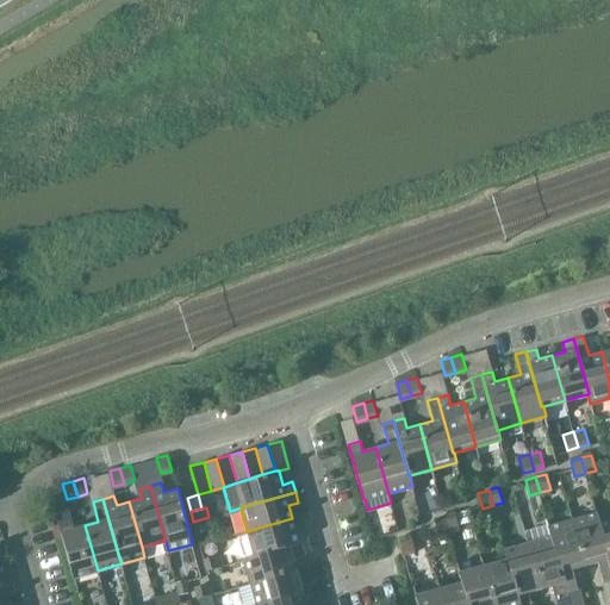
[(443,515),(448,530),(459,526),(454,511),(443,515)]
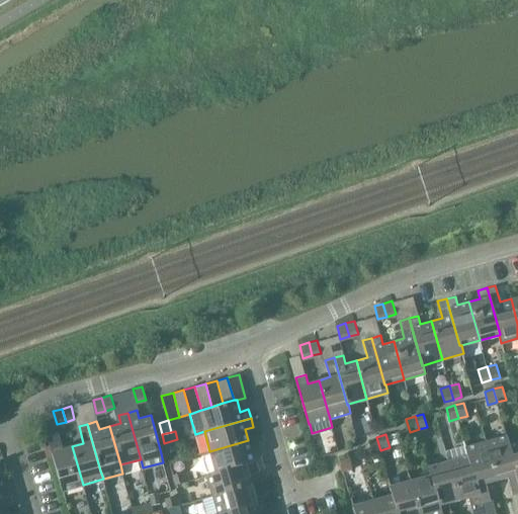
[(508,476),(513,493),(517,491),(517,478),(508,443),(509,443),(507,435),(486,440),(497,479),(508,476)]
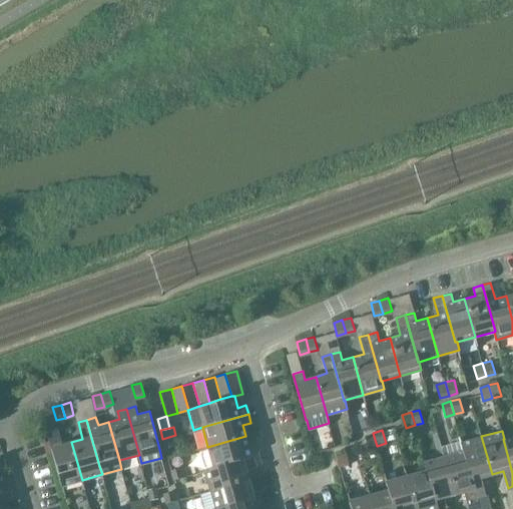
[(377,446),(373,433),(365,435),(368,448),(377,446)]
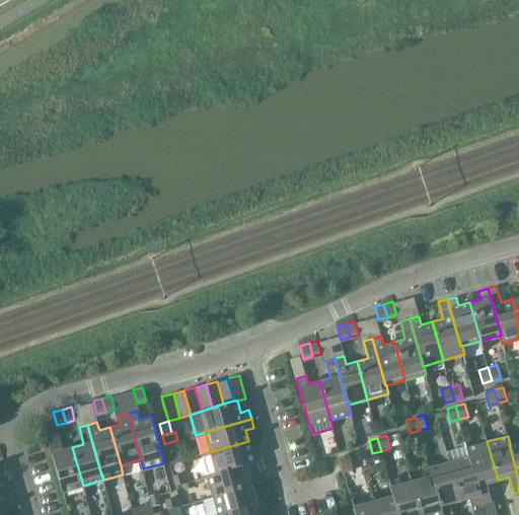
[(177,440),(164,444),(167,452),(180,449),(177,440)]
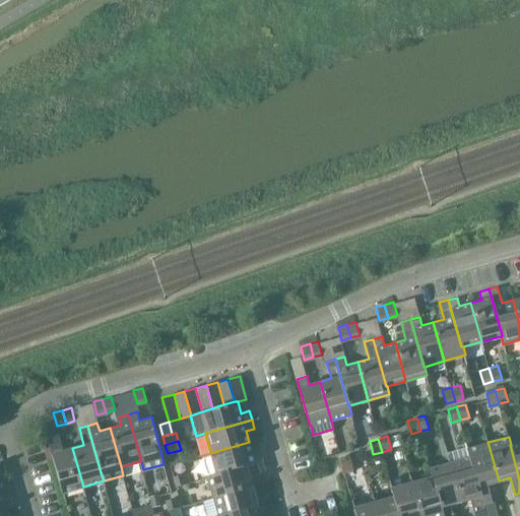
[(72,448),(62,451),(59,442),(50,445),(63,492),(83,487),(72,448)]
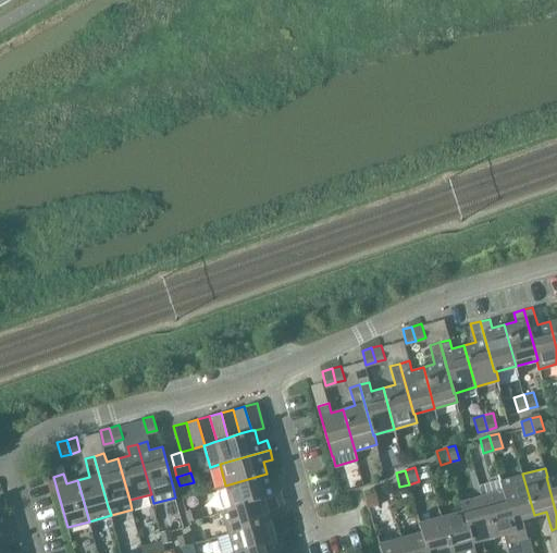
[(270,486),(267,474),(225,486),(232,506),(232,507),(282,493),(279,483),(270,486)]
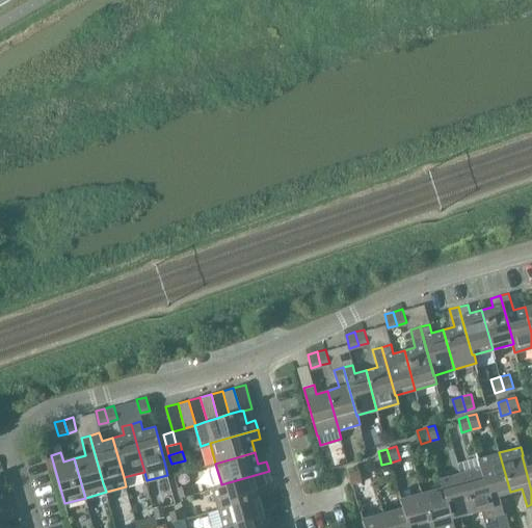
[(480,468),(481,467),(495,516),(504,512),(499,495),(510,492),(499,452),(477,458),(480,468)]
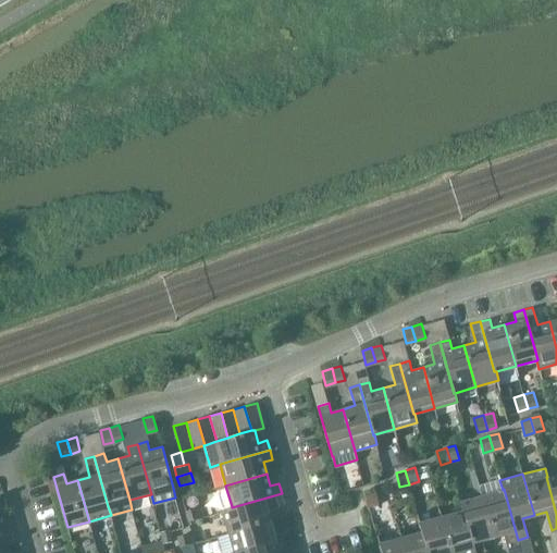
[(546,477),(556,514),(556,474),(547,477),(546,477)]
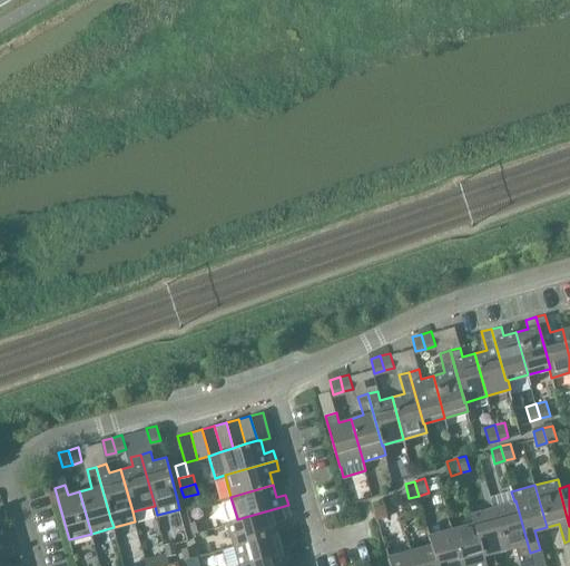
[(373,501),(376,516),(387,514),(383,499),(373,501)]
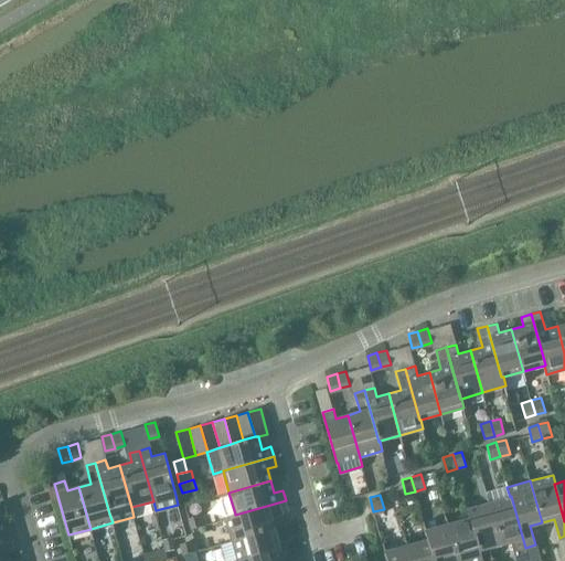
[(501,544),(513,541),(515,550),(525,548),(511,496),(510,497),(489,503),(501,544)]
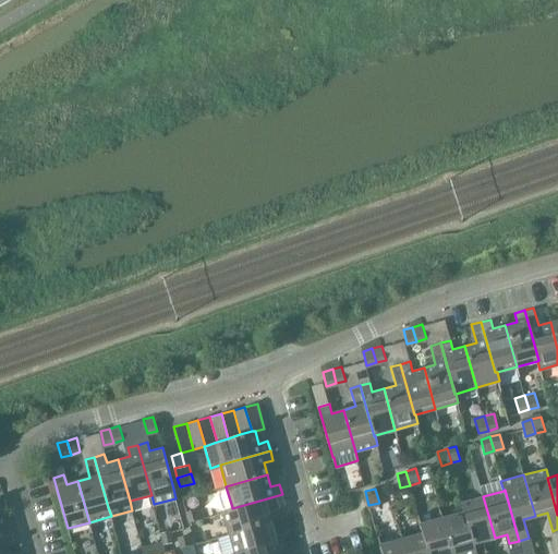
[(286,504),(282,494),(232,508),(232,507),(222,510),(229,532),(270,521),(267,509),(286,504)]
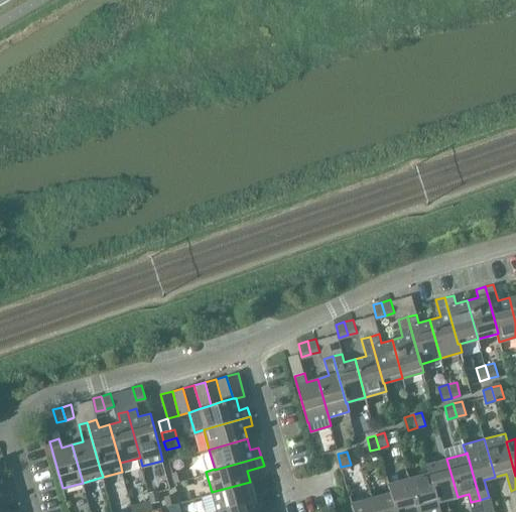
[(458,497),(446,459),(426,465),(428,473),(429,473),(439,511),(449,511),(446,500),(458,497)]
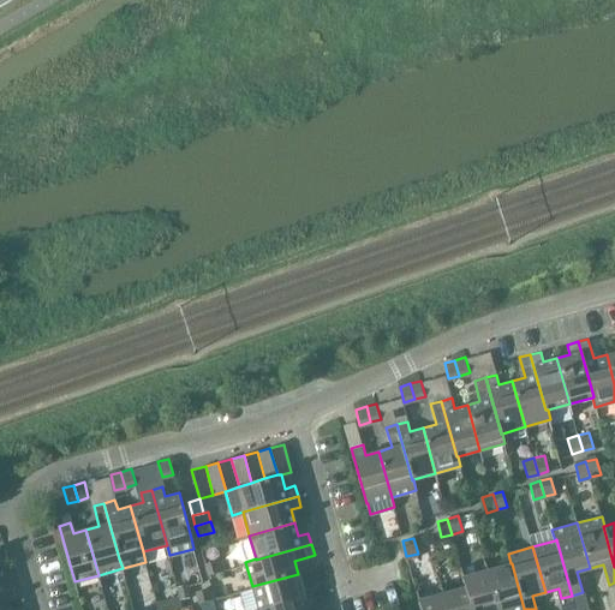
[(221,557),(206,562),(208,573),(224,569),(221,557)]
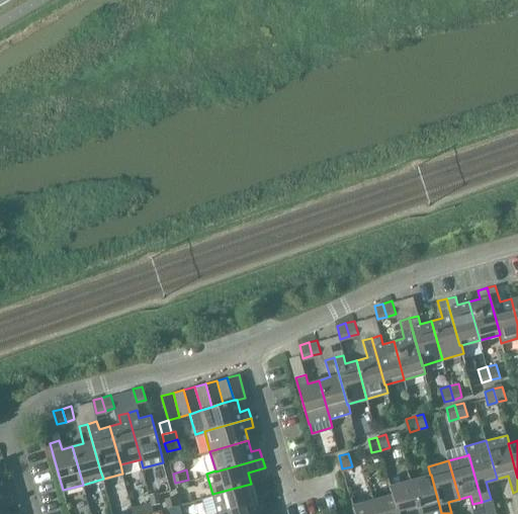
[(441,513),(431,475),(430,475),(411,480),(420,513),(441,513)]
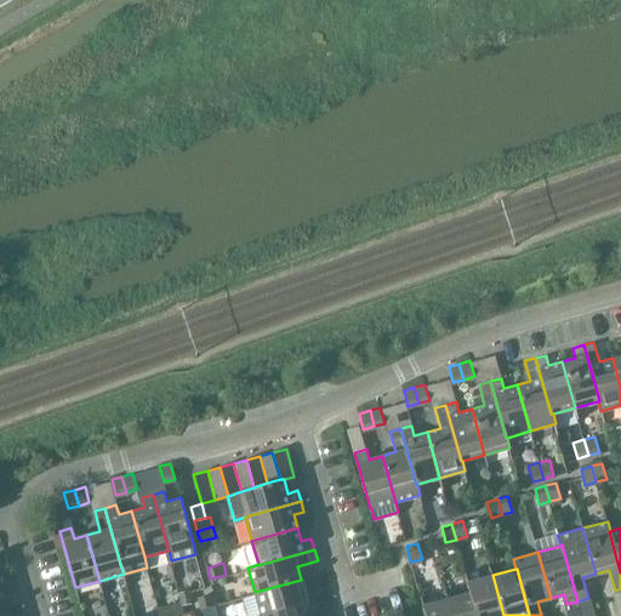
[(469,593),(472,592),(478,615),(503,615),(493,575),(467,582),(469,593)]
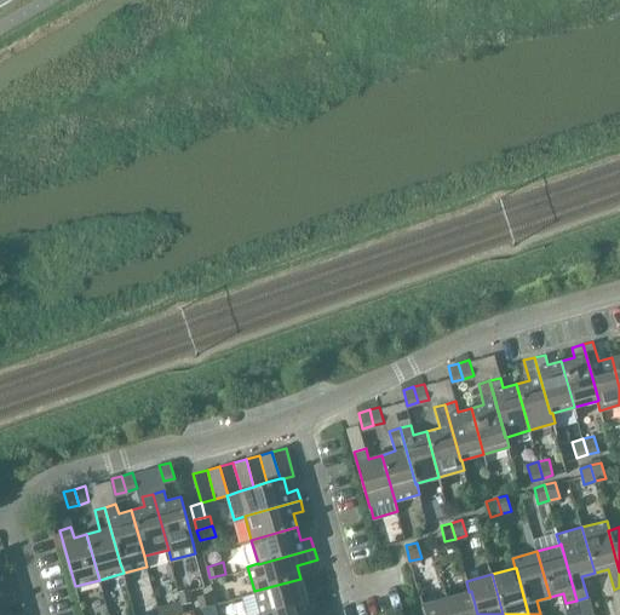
[(254,591),(260,614),(262,614),(317,599),(314,588),(304,591),(300,579),(254,591)]
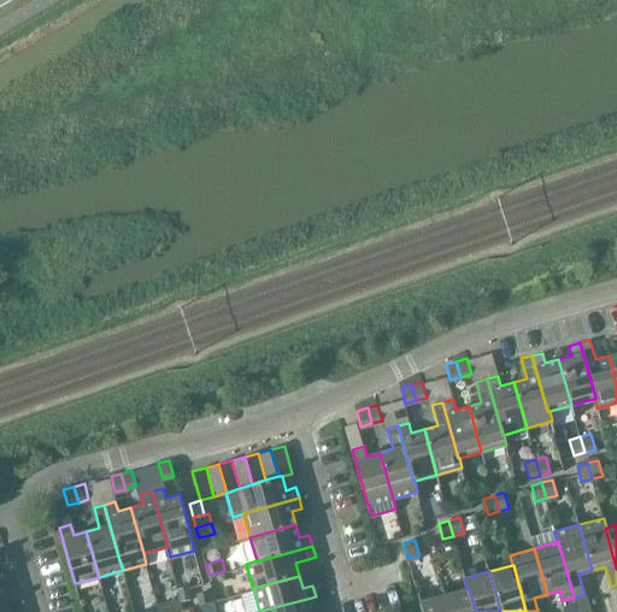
[(9,580),(0,581),(0,607),(5,606),(1,593),(12,590),(9,580)]
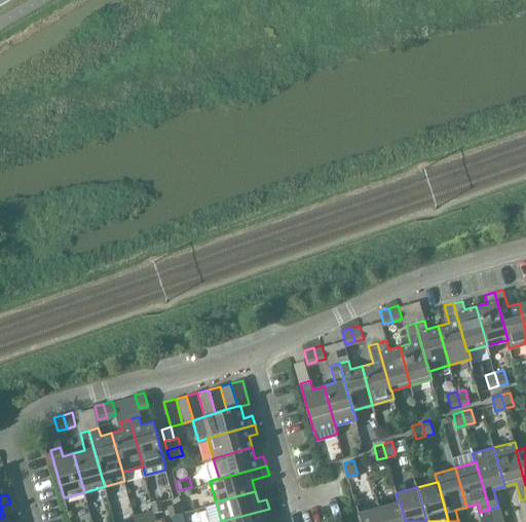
[(155,512),(163,510),(160,498),(152,500),(155,512)]
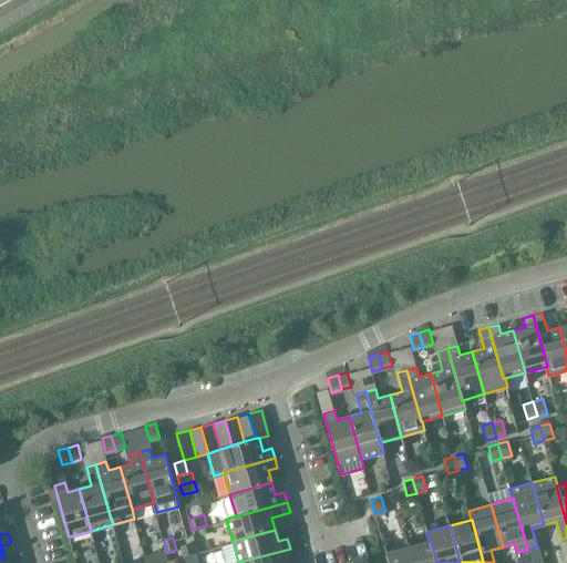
[(181,545),(184,555),(198,551),(195,541),(181,545)]
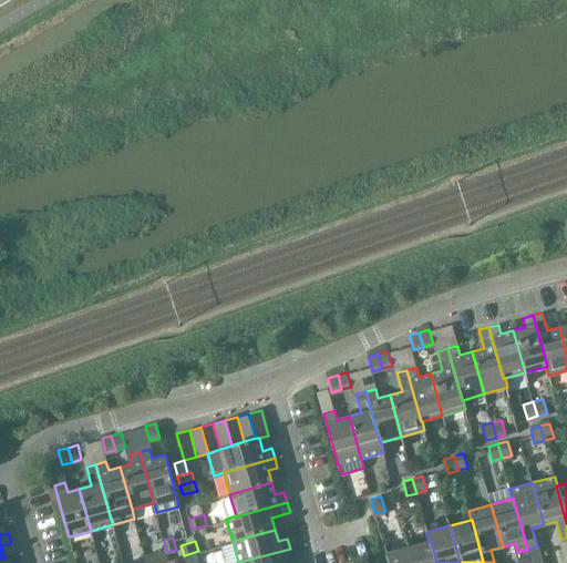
[(436,562),(431,541),(429,542),(409,548),(413,562),(436,562)]
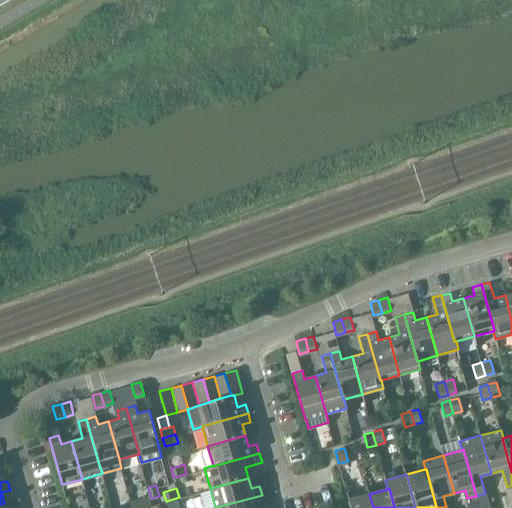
[(373,507),(369,494),(348,499),(350,507),(373,507)]
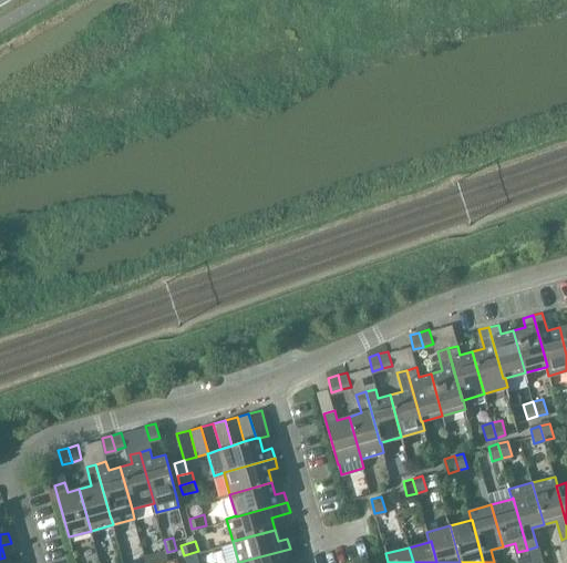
[(239,562),(238,562),(234,562),(276,562),(292,559),(290,549),(239,562)]
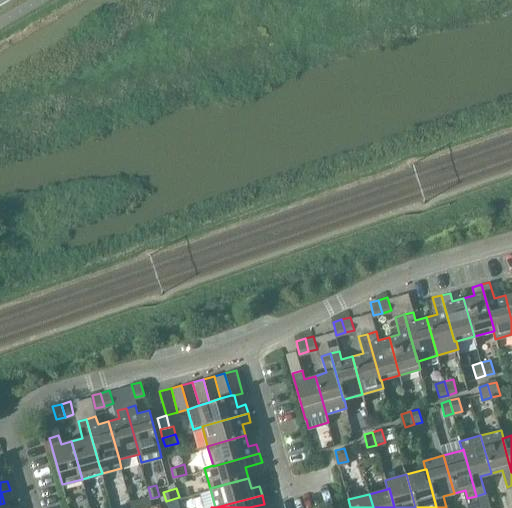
[(130,500),(132,507),(138,507),(147,506),(145,496),(130,500)]
